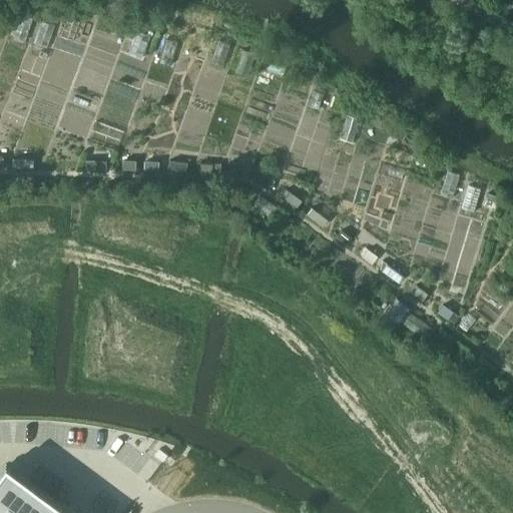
[(33,158),(13,158),(13,168),(33,168),(33,158)]
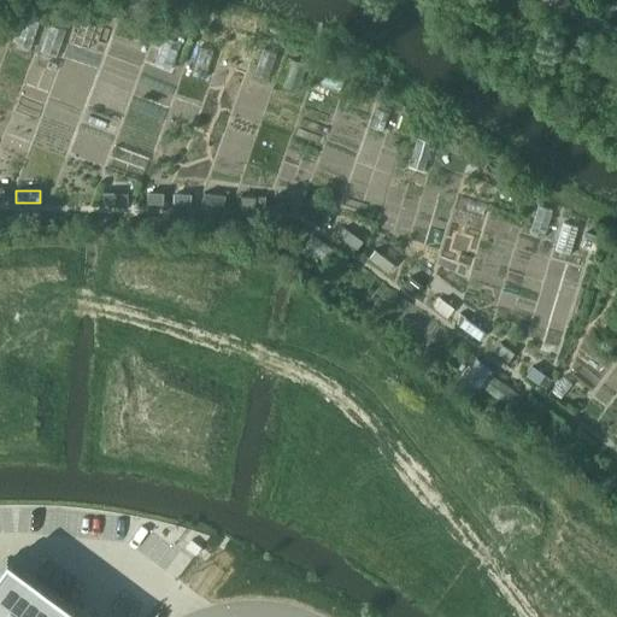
[(147,192),(147,204),(163,204),(163,193),(147,192)]
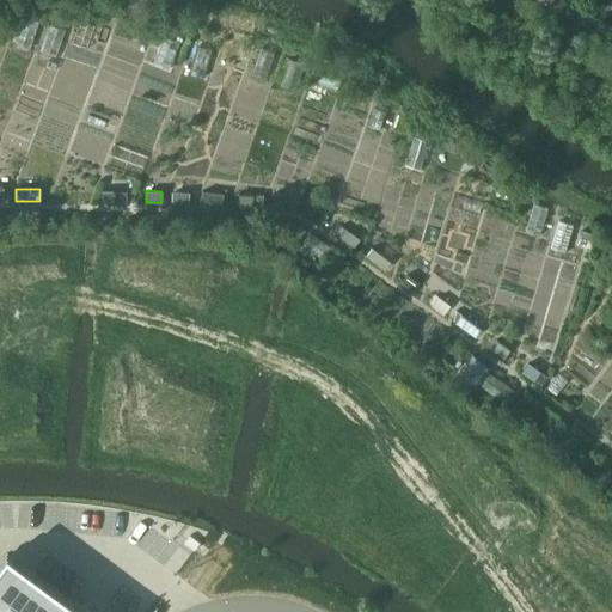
[(204,191),(201,203),(221,206),(224,193),(204,191)]
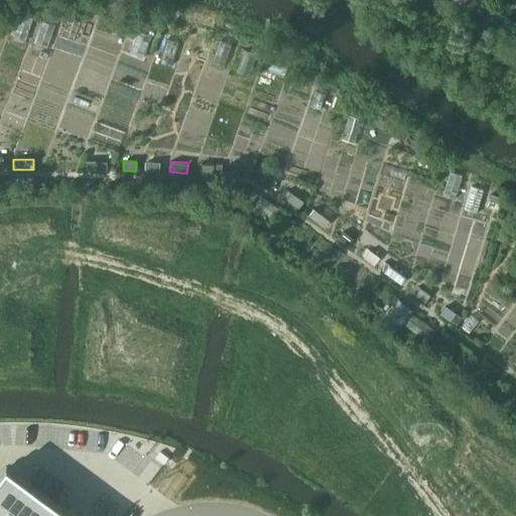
[(106,162),(95,162),(95,171),(106,171),(106,162)]
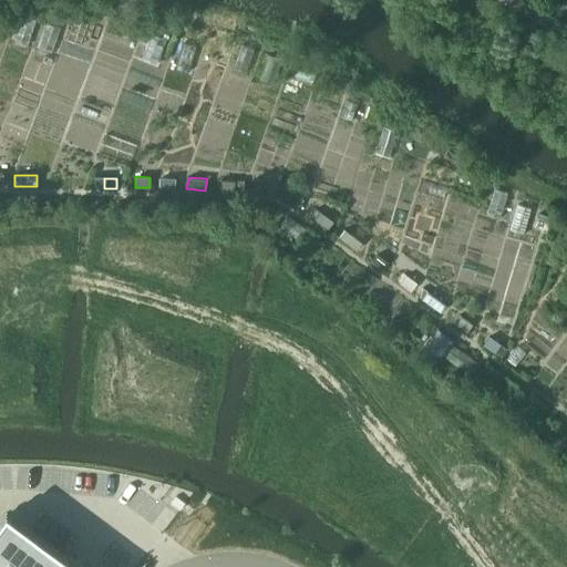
[(267,179),(255,179),(255,192),(267,192),(267,179)]
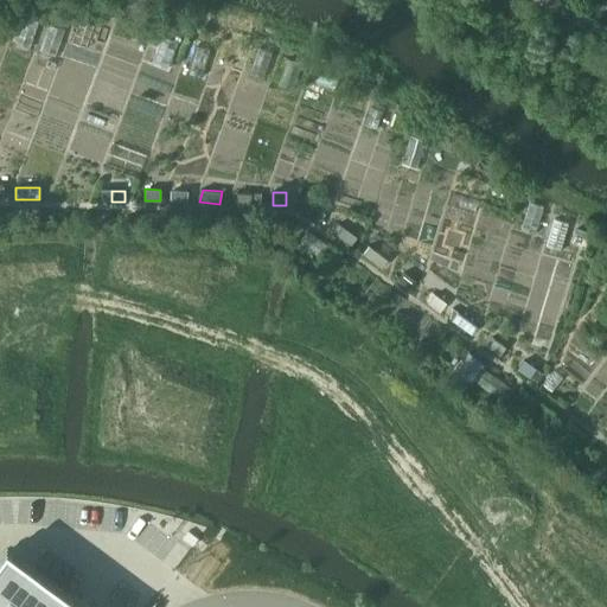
[(314,205),(308,213),(319,222),(325,213),(314,205)]
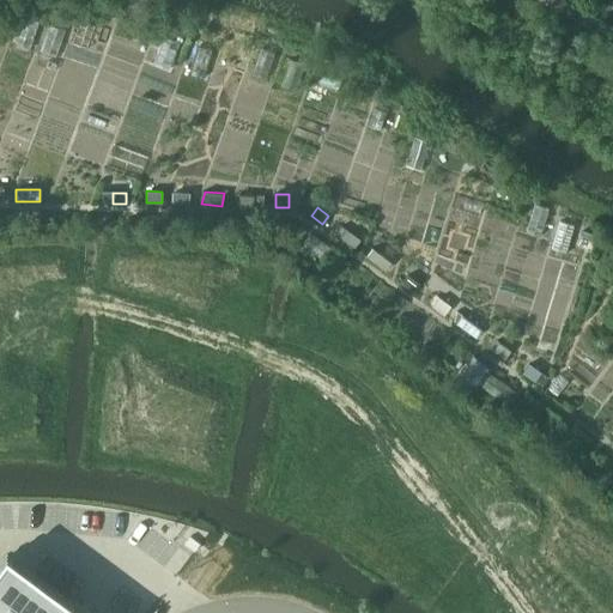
[(343,228),(337,235),(354,247),(359,240),(343,228)]
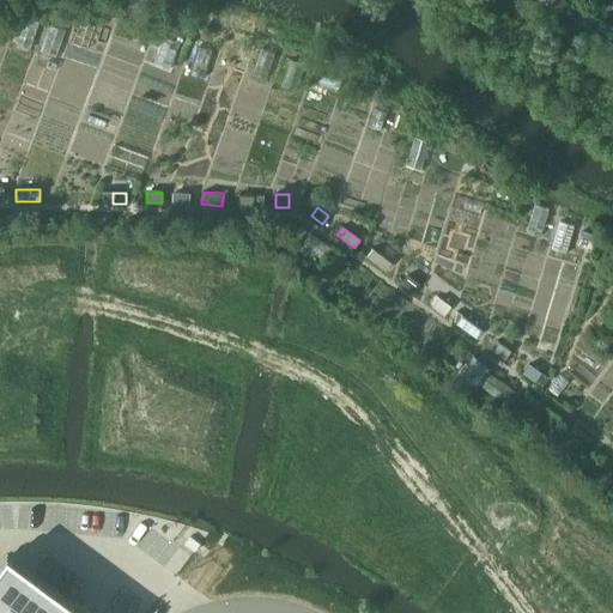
[(313,234),(304,244),(325,261),(333,250),(313,234)]
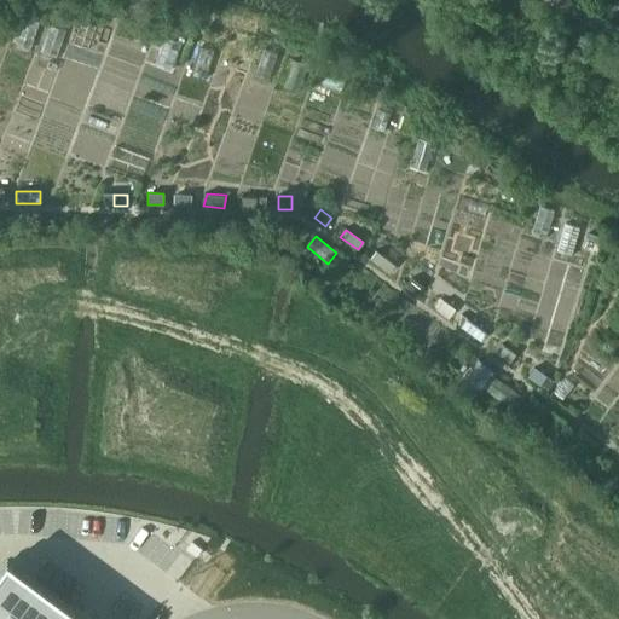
[(377,252),(371,259),(389,272),(395,265),(377,252)]
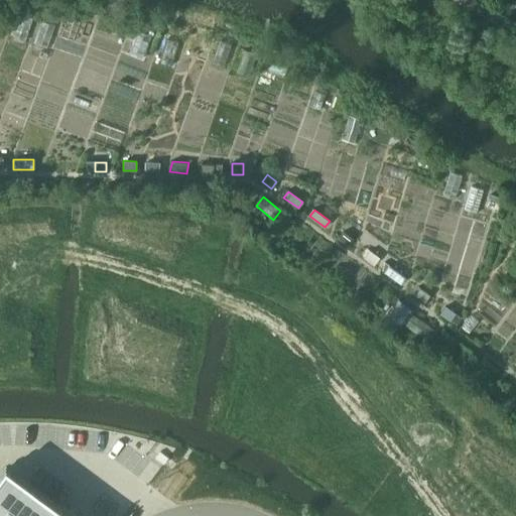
[(344,232),(339,238),(349,245),(353,239),(344,232)]
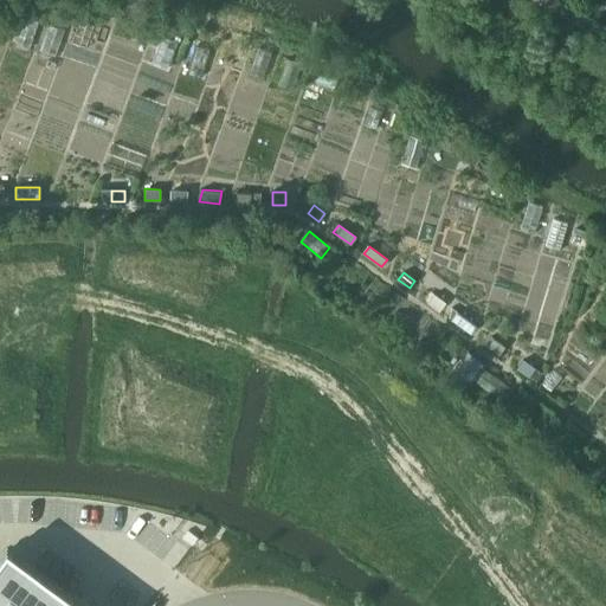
[(432,294),(425,303),(439,313),(446,303),(432,294)]
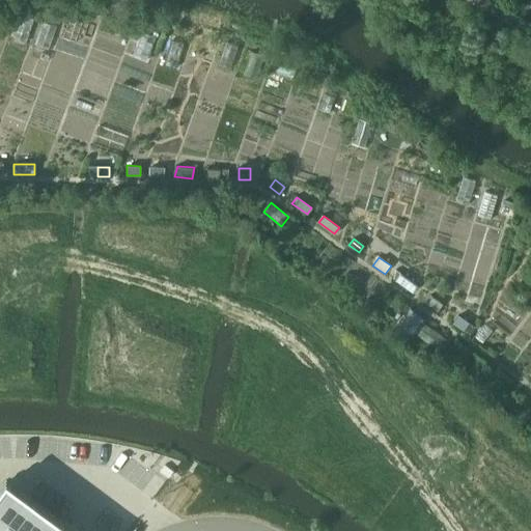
[(400,274),(396,281),(413,292),(417,285),(400,274)]
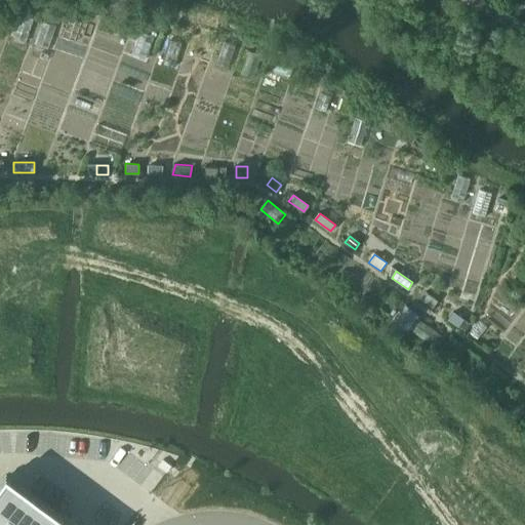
[(428,294),(423,300),(434,308),(438,301),(428,294)]
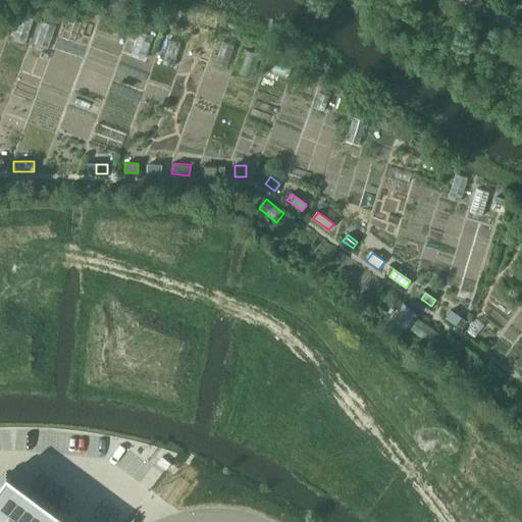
[(403,304),(393,320),(407,329),(417,313),(403,304)]
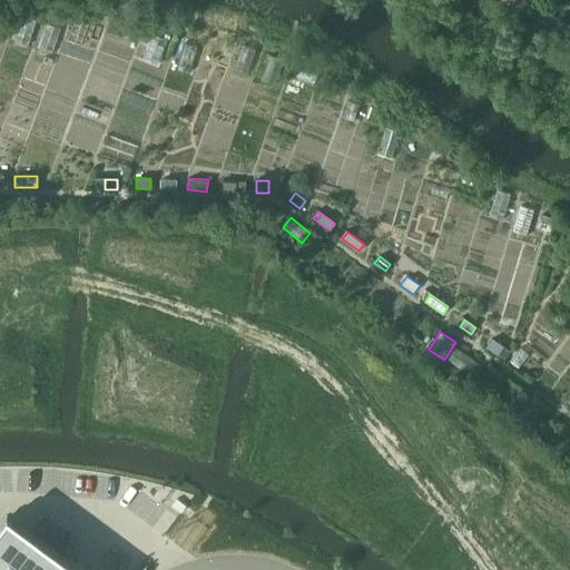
[(493,340),(488,347),(499,355),(505,359),(510,351),(504,347),(493,340)]
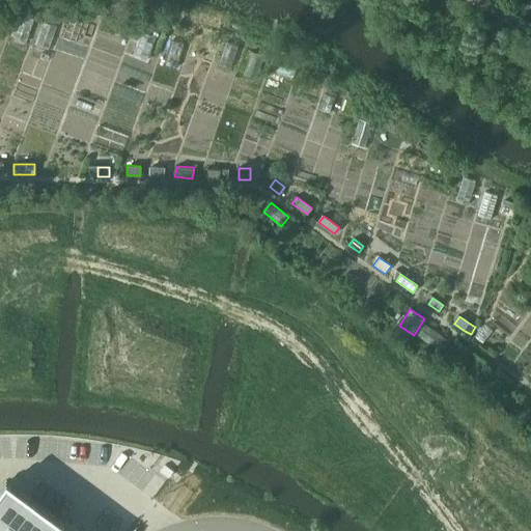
[(0,530),(75,530),(6,479),(0,486),(0,530)]
